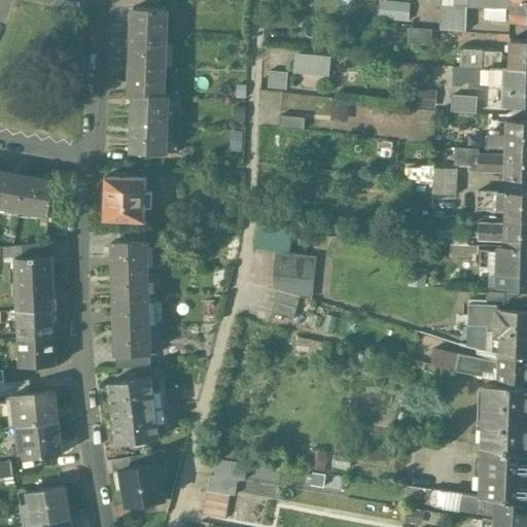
[(526,0),(492,0),(493,7),(492,12),(505,13),(510,13),(510,20),(526,20),(526,0)]
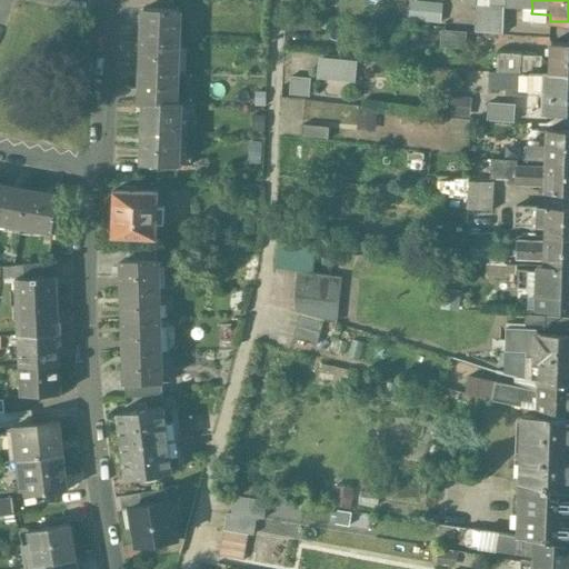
[(442,3),(429,2),(427,21),(441,22),(442,3)]
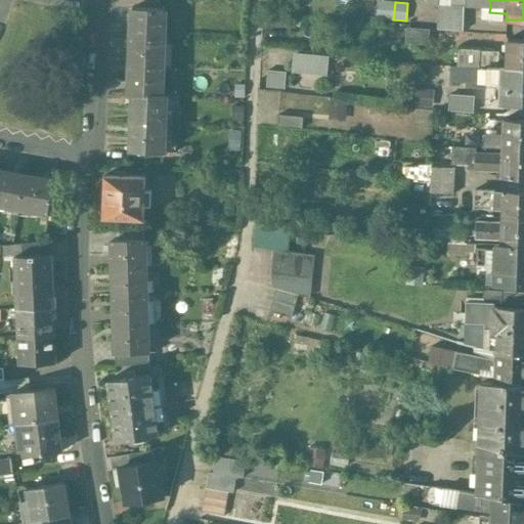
[(464,6),(437,4),(436,29),(464,31),(464,6)]
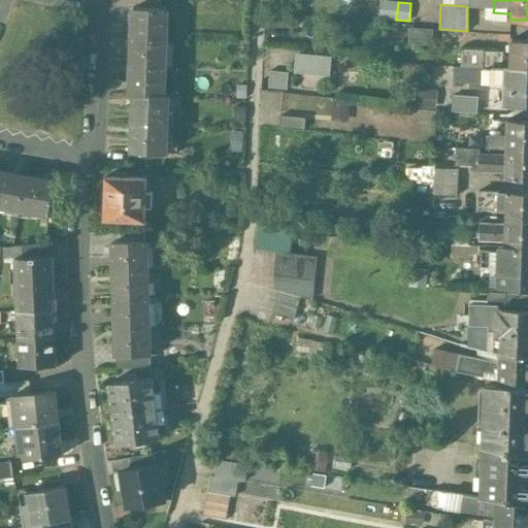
[(494,7),(486,7),(486,18),(506,19),(506,13),(493,12),(494,7)]
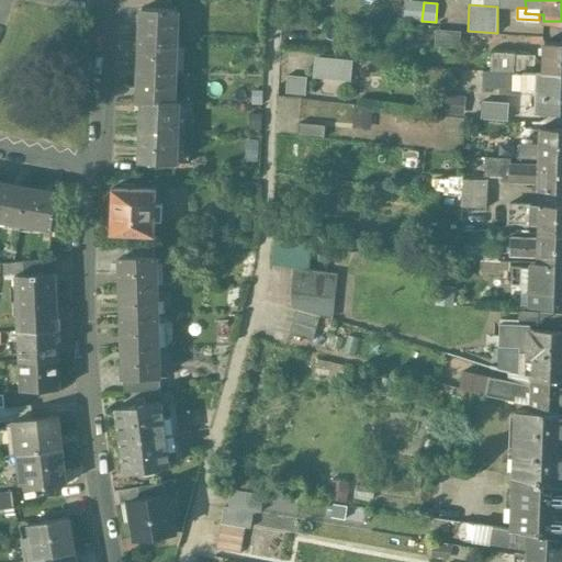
[(177,10),(141,9),(139,38),(176,40),(177,10)]
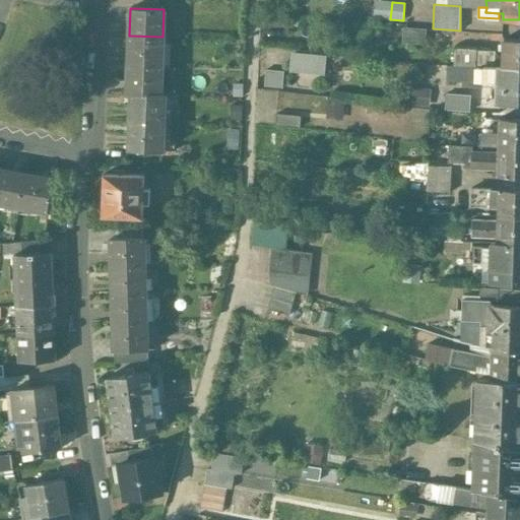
[(424,28),(408,27),(407,39),(423,41),(424,28)]
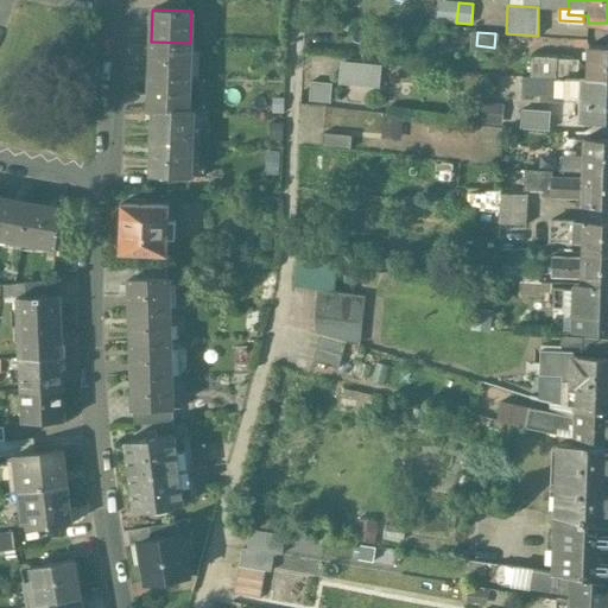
[(190,43),(151,42),(150,75),(190,76),(190,43)]
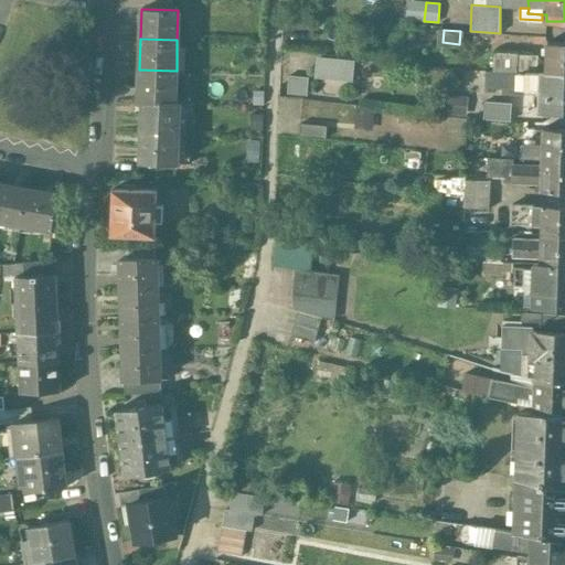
[(564,42),(548,42),(547,73),(564,73),(564,42)]
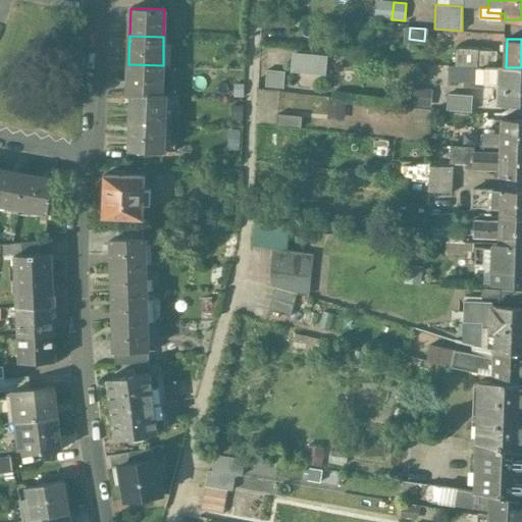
[(286,70),(323,70),(323,51),(286,50),(286,70)]
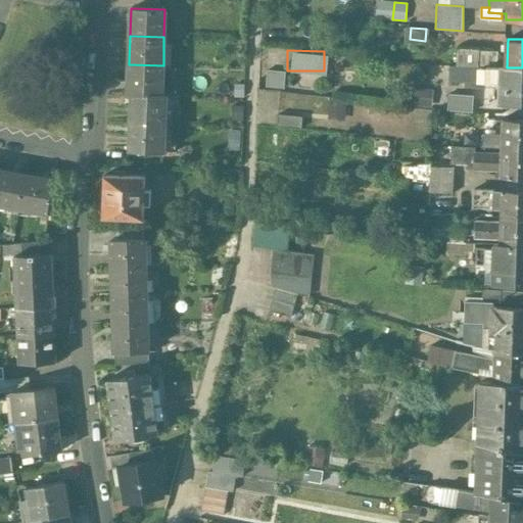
[(498,53),(457,51),(457,66),(484,66),(498,67),(498,53)]
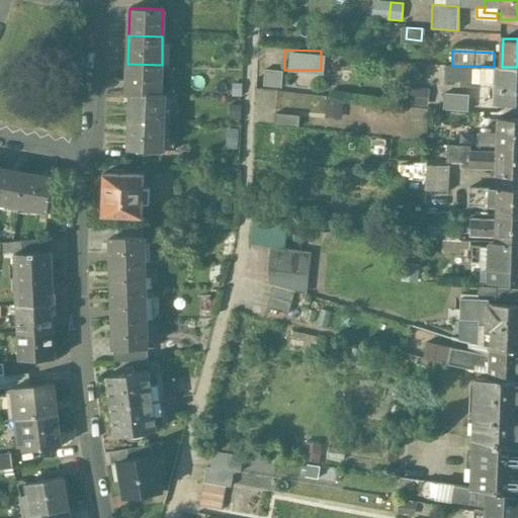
[(162,65),(127,64),(126,92),(131,92),(161,93),(161,92),(162,65)]
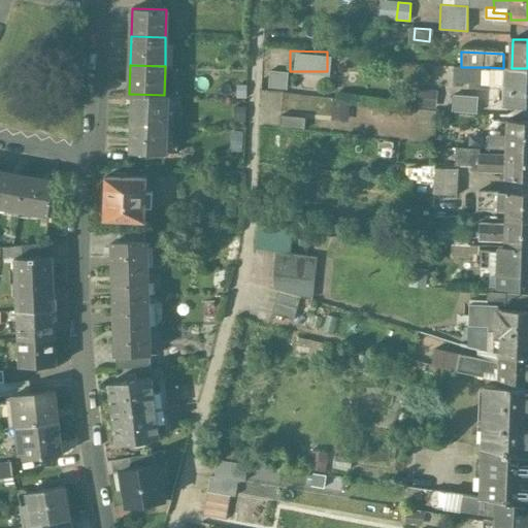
[(461,67),(454,66),(453,83),(475,83),(475,88),(491,88),(491,85),(489,85),(489,67),(461,67)]
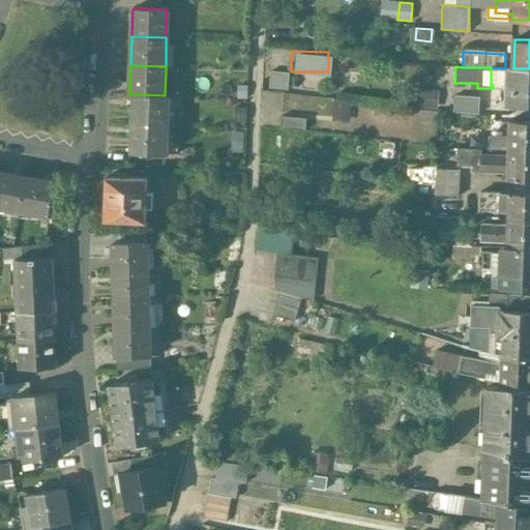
[(283,87),(286,70),(268,67),(266,84),(283,87)]
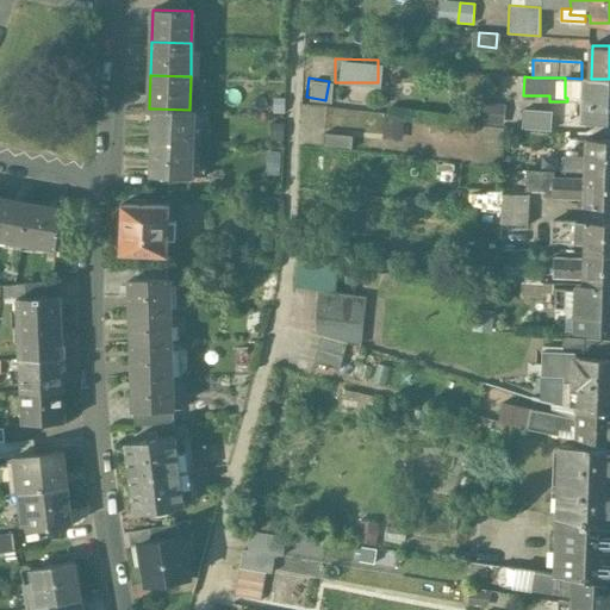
[(582,98),(583,79),(582,79),(565,78),(565,98),(567,98),(582,98)]
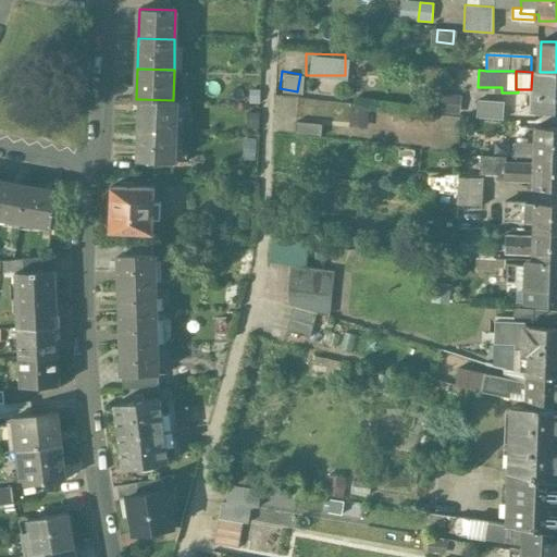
[(556,101),(536,101),(537,72),(532,72),(531,89),(530,110),(556,110),(556,101)]
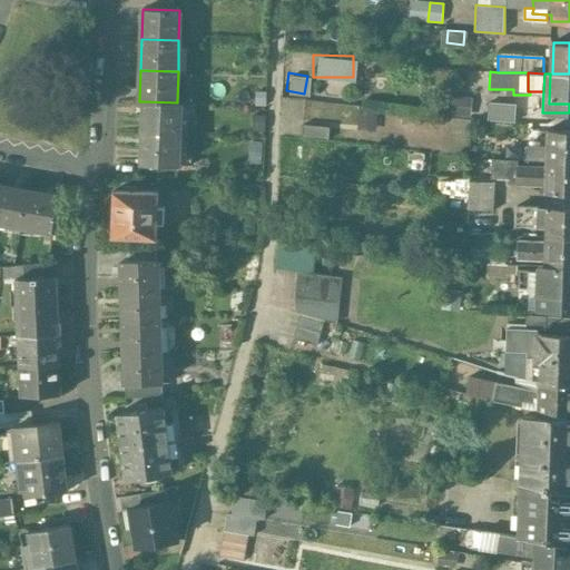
[(569,74),(552,74),(550,74),(549,104),(569,104),(569,74)]
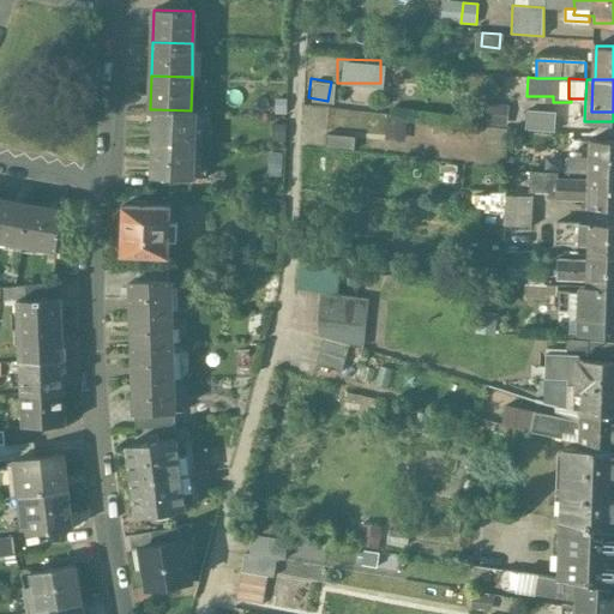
[(504,106),(486,104),(483,122),(501,125),(504,106)]
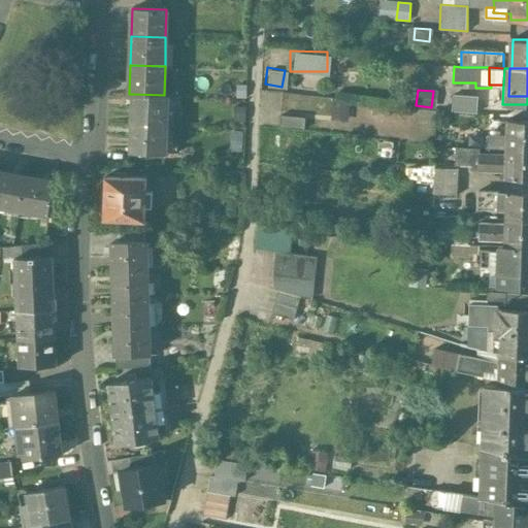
[(164,95),(133,94),(132,123),(166,124),(167,94),(164,94),(164,95)]
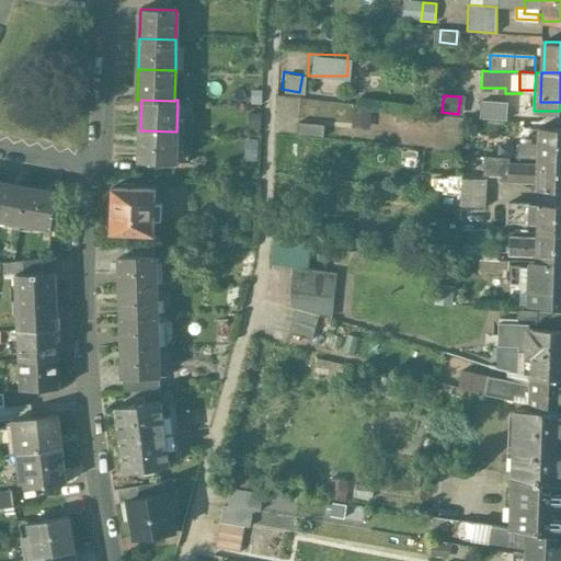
[(318,100),(317,116),(348,117),(348,101),(318,100)]
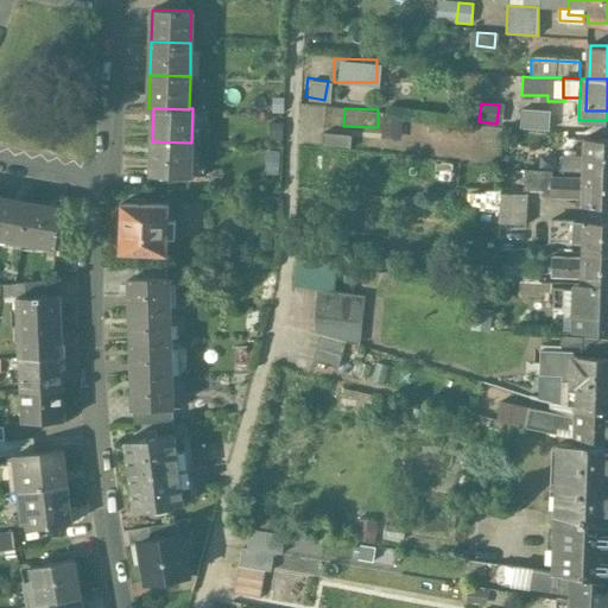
[(550,112),(523,111),(521,130),(550,131),(550,112)]
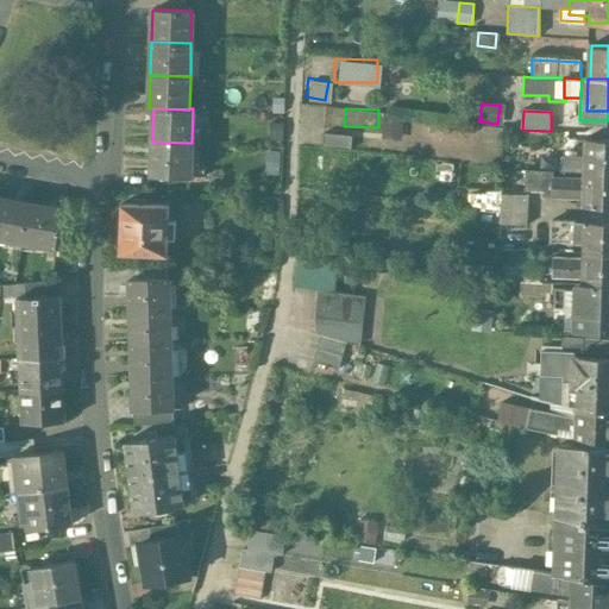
[(284,124),(271,124),(271,138),(283,139),(284,124)]
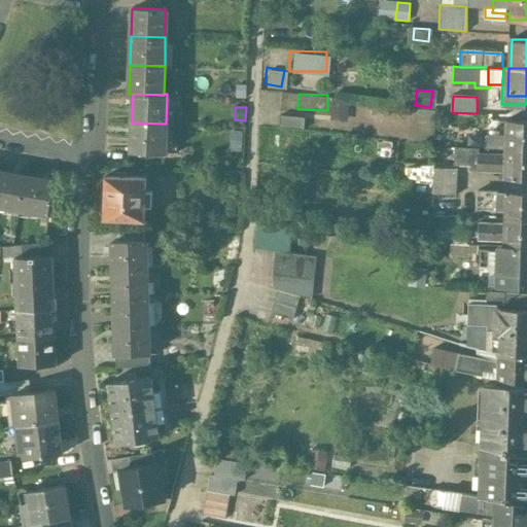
[(526,120),(505,119),(505,134),(504,148),(526,148),(526,120)]
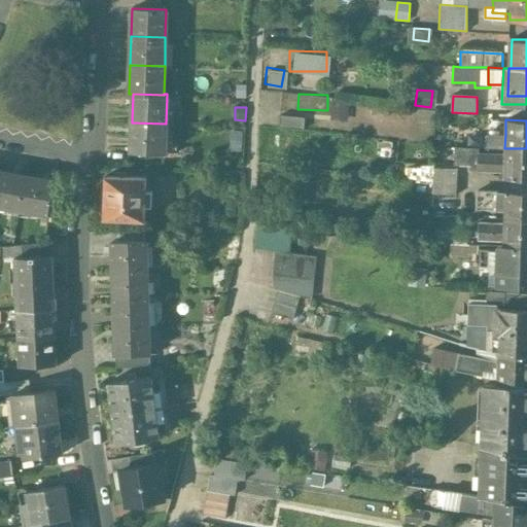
[(166,124),(132,123),(131,152),(165,153),(166,124)]
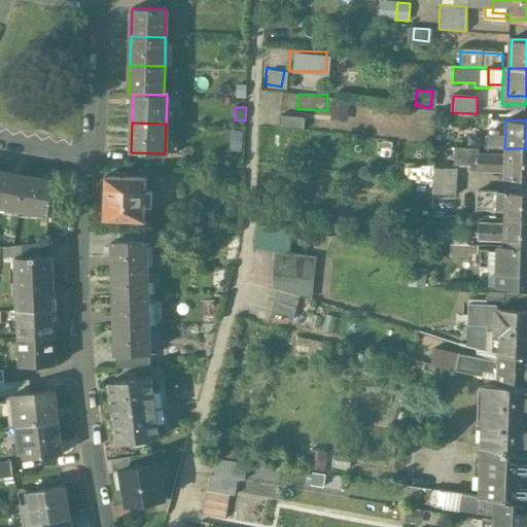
[(505,134),(486,134),(485,147),(504,148),(505,134)]
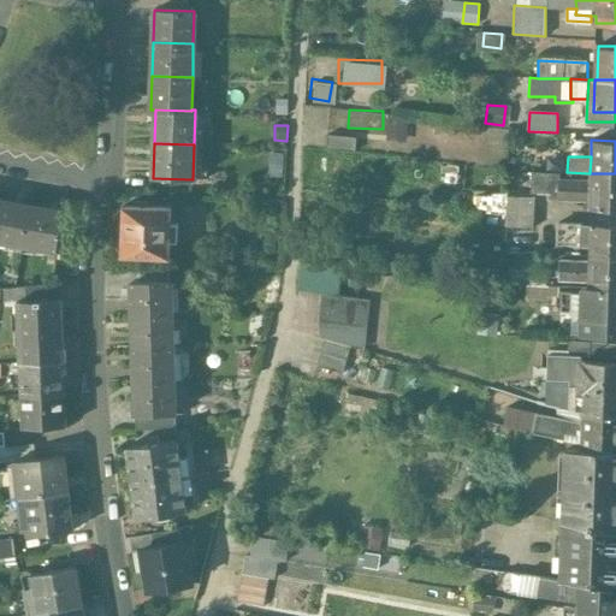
[(558,173),(531,172),(531,193),(560,194),(560,178),(558,178),(558,173)]
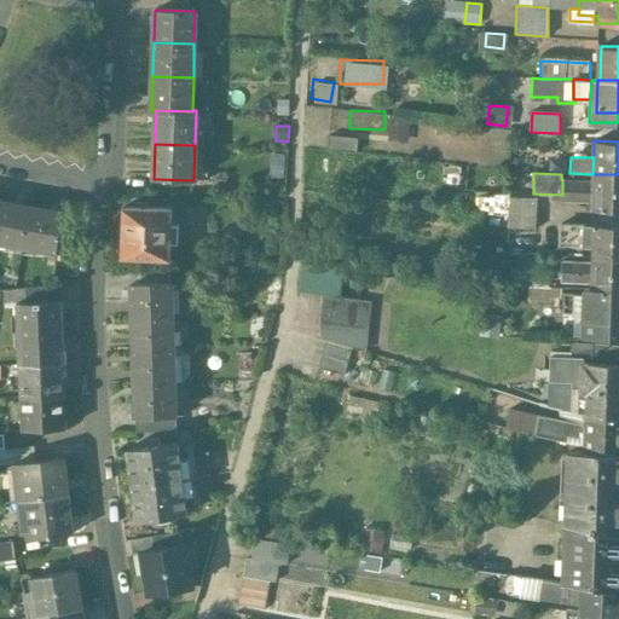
[(618,174),(593,174),(593,180),(591,208),(618,208),(618,174)]
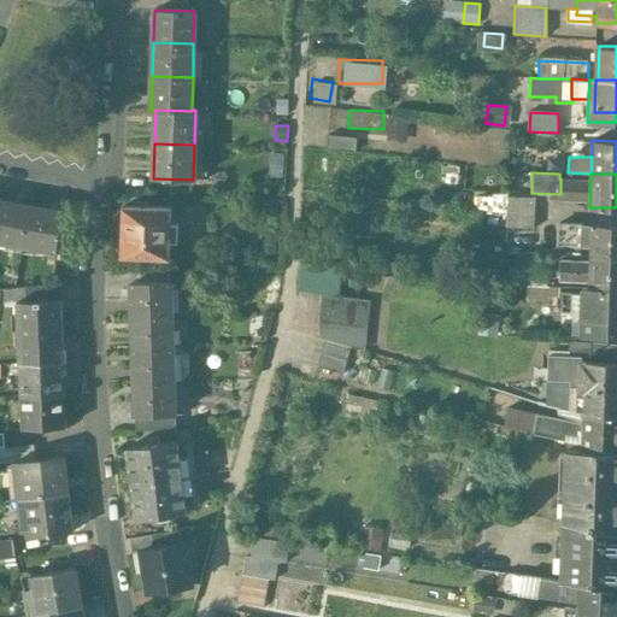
[(591,180),(560,178),(560,194),(560,200),(585,201),(585,206),(589,207),(591,180)]
